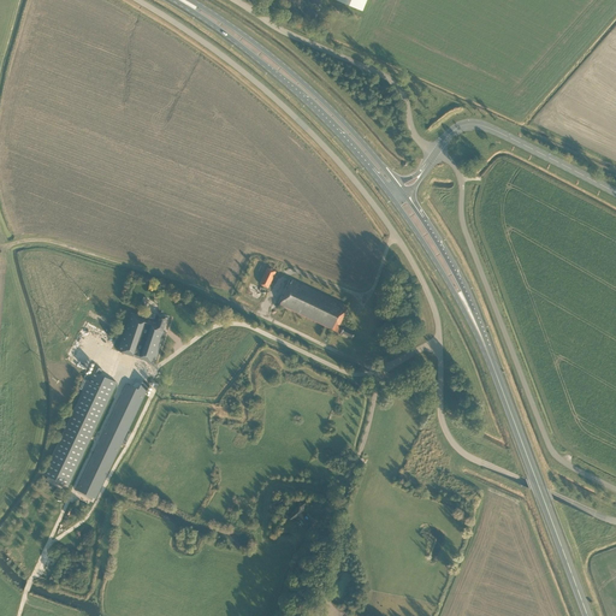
[(366,0),(336,0),(362,11),(366,0)]
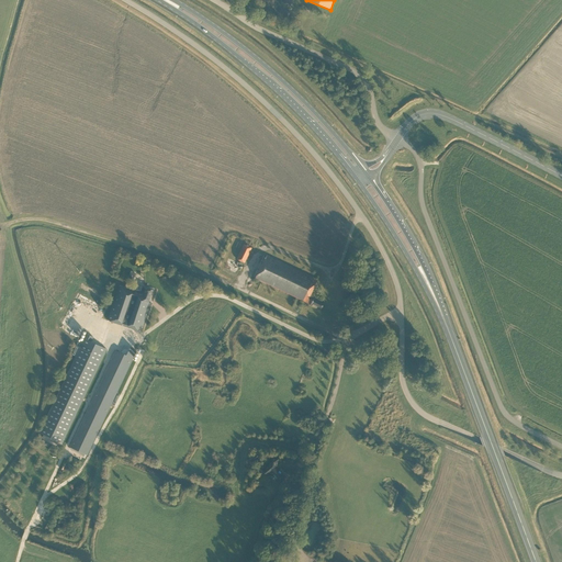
[(253,248),(244,244),(236,259),(245,262),(253,248)]
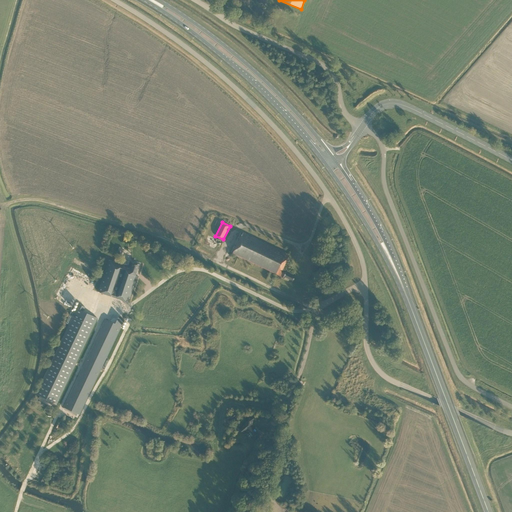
[(281,271),(289,253),(242,231),(232,252),(268,268),(267,269),(275,272),(277,269),(281,271)]
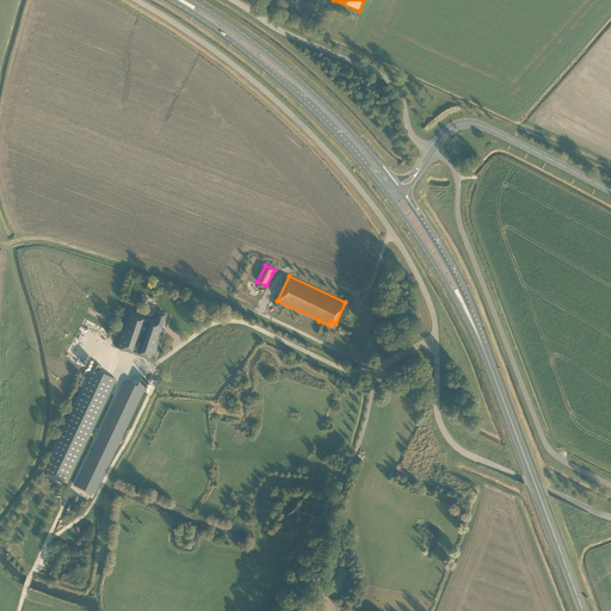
[(153,318),(130,310),(117,347),(153,360),(161,335),(162,335),(165,329),(161,328),(166,315),(155,312),(153,318)]
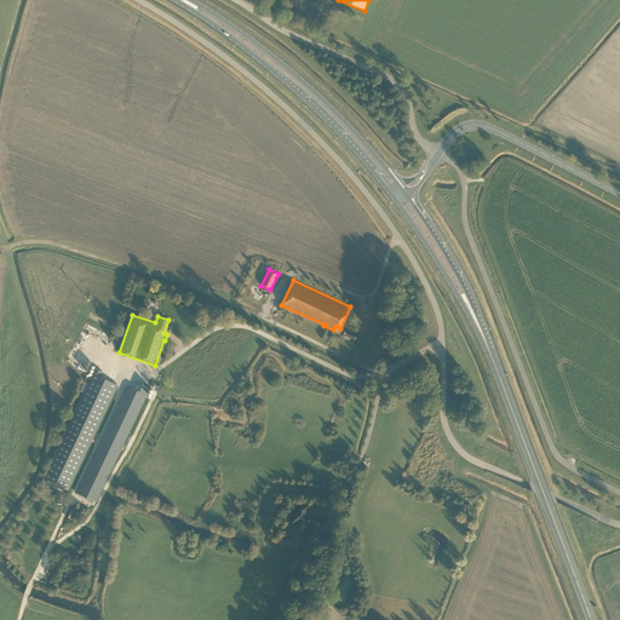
[(354,342),(359,332),(345,326),(340,336),(354,342)]
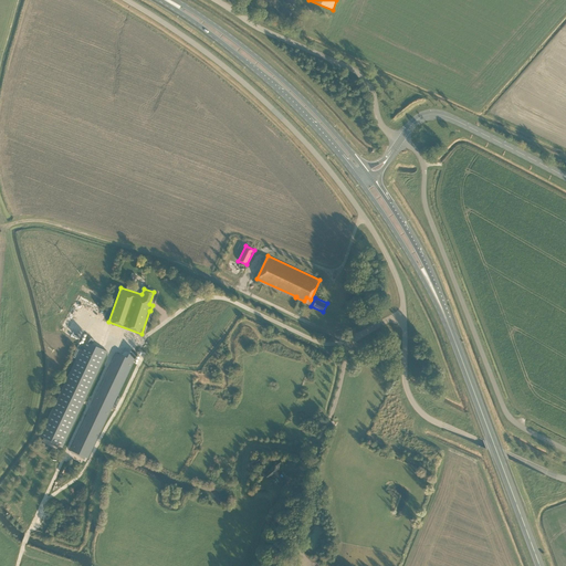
[(94,339),(86,336),(40,436),(63,447),(107,352),(92,344),(94,339)]
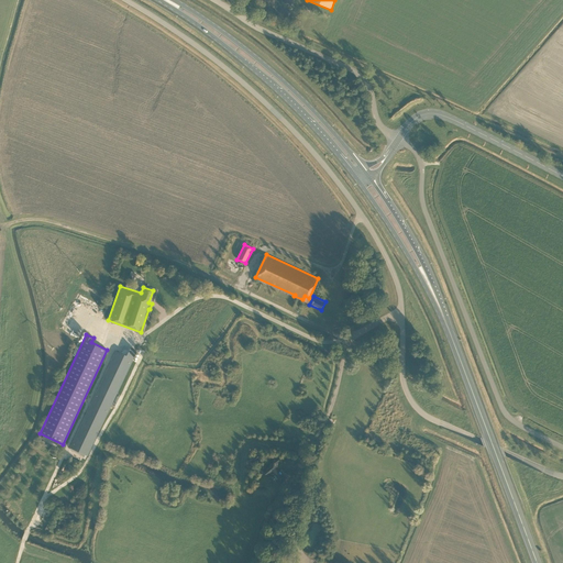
[(116,351),(70,448),(87,455),(136,352),(130,349),(127,356),(116,351)]
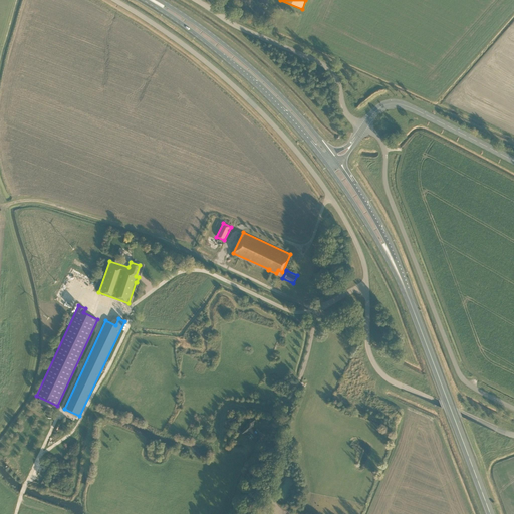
[(253,427),(247,432),(255,442),(263,435),(260,432),(258,433),(253,427)]
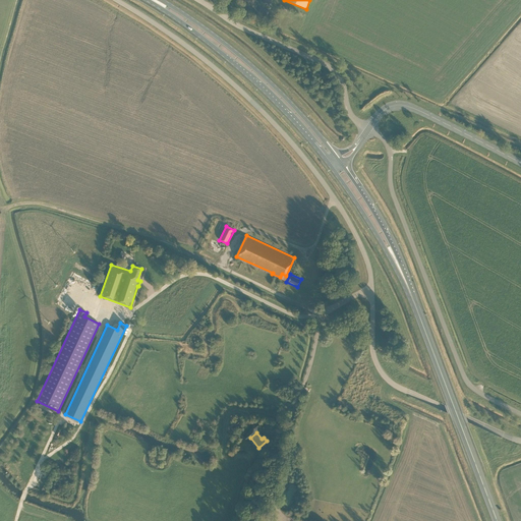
[(254,500),(264,502),(265,495),(255,494),(254,500)]
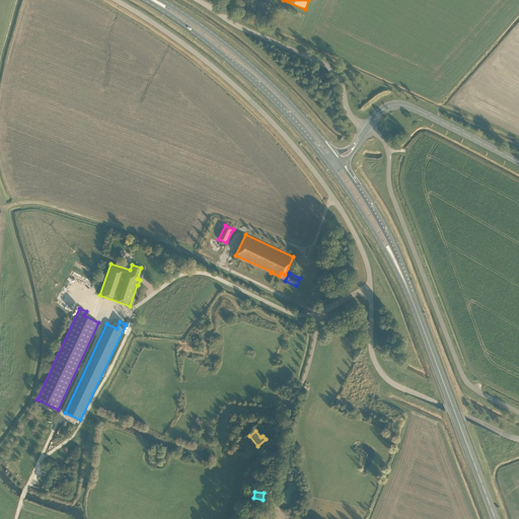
[(262,501),(248,498),(246,505),(260,508),(262,501)]
